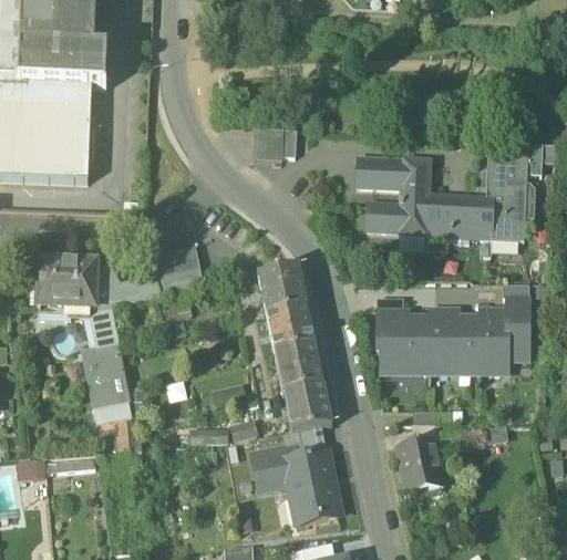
[(0,0),(0,73),(18,74),(21,0),(0,0)]
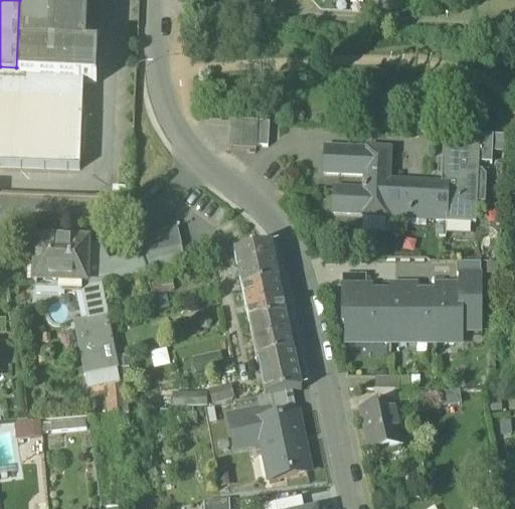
[(19,0),(16,67),(16,74),(82,77),(92,78),(93,78),(93,79),(96,79),(96,76),(96,75),(95,75),(96,48),(97,48),(97,47),(98,44),(94,44),(93,44),(93,45),(84,44),(87,0),(19,0)]
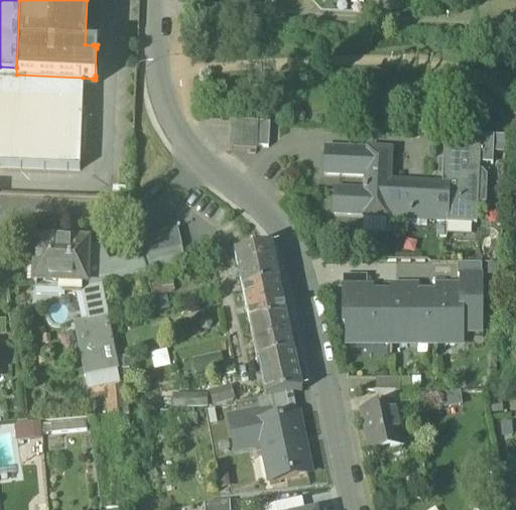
[(0,161),(80,164),(83,78),(16,75),(16,68),(0,67),(0,161)]
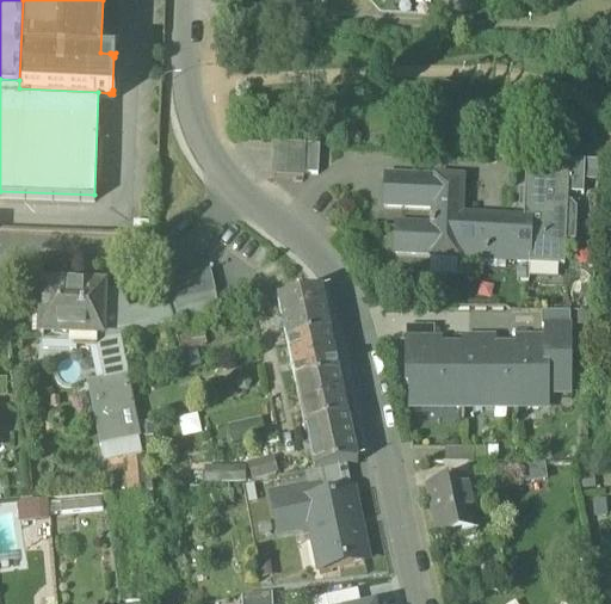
[(303,173),(303,168),(306,140),(272,139),(270,172),(303,173)]
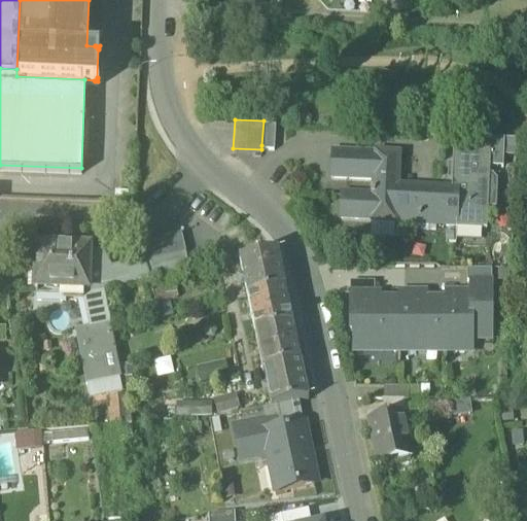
[(276,122),(264,120),(261,145),(274,146),(276,122)]
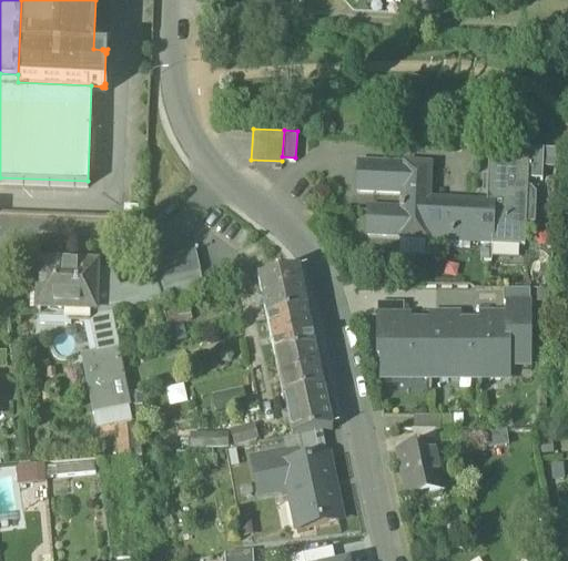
[(527,175),(543,175),(544,145),(503,143),(501,156),(528,157),(527,175)]
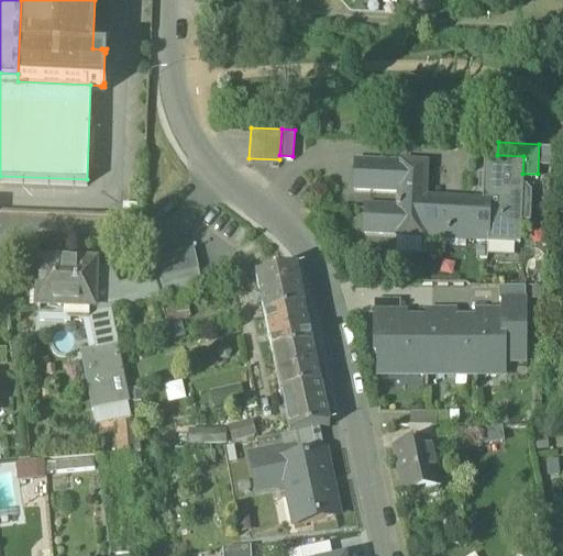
[(487,237),(520,240),(521,217),(530,218),(531,188),(526,181),(522,181),(522,174),(523,156),(497,155),(484,155),(482,198),(424,195),(427,159),(400,157),(400,159),(355,158),(354,186),(397,187),(397,188),(399,188),(399,200),(397,200),(397,202),(398,202),(398,204),(365,203),(364,229),(397,230),(397,232),(423,234),(423,233),(445,234),(446,225),(468,226),(467,235),(487,237)]
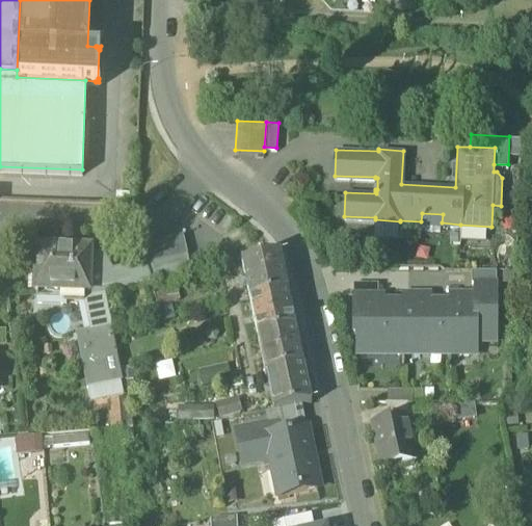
[(421,221),(442,222),(443,214),(422,213),(421,221)]
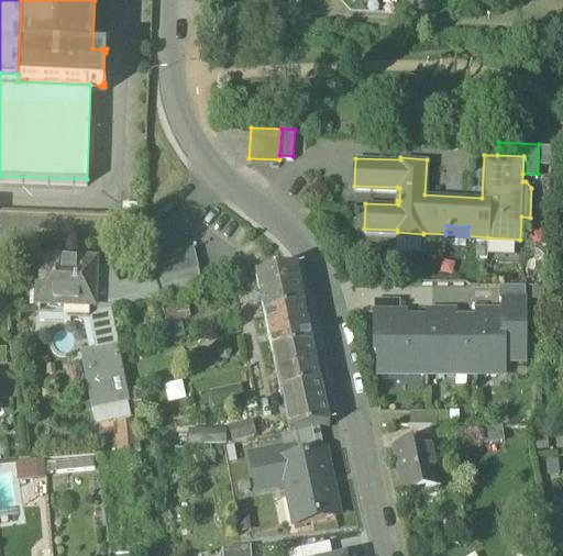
[(153,277),(170,274),(198,267),(195,248),(148,258),(152,275),(153,277)]
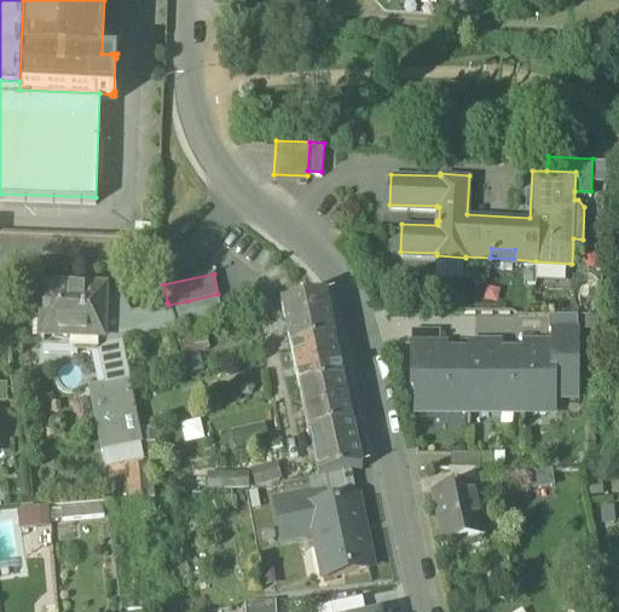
[(87,286),(86,287),(59,287),(59,292),(44,290),(42,312),(51,312),(51,334),(75,335),(75,345),(100,345),(103,361),(125,356),(121,336),(172,324),(168,305),(167,302),(137,310),(134,311),(133,315),(120,313),(120,292),(102,292),(99,289),(97,286),(93,284),(90,284),(87,286)]
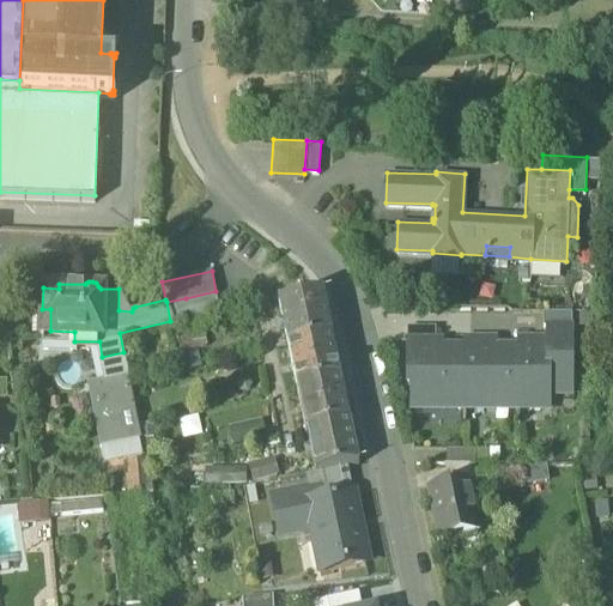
[(279,297),(289,341),(331,332),(321,289),(279,297)]
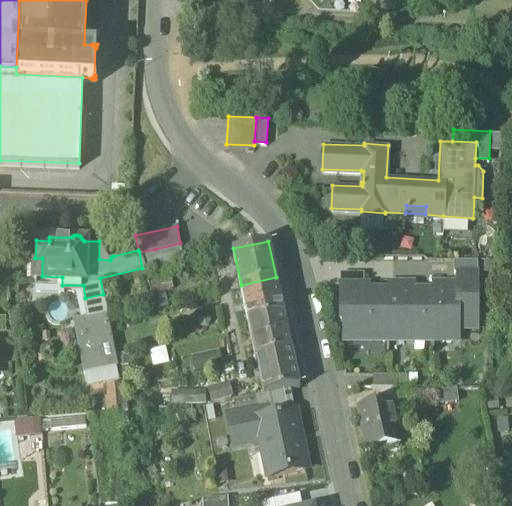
[(184,259),(180,243),(155,249),(159,265),(184,259)]
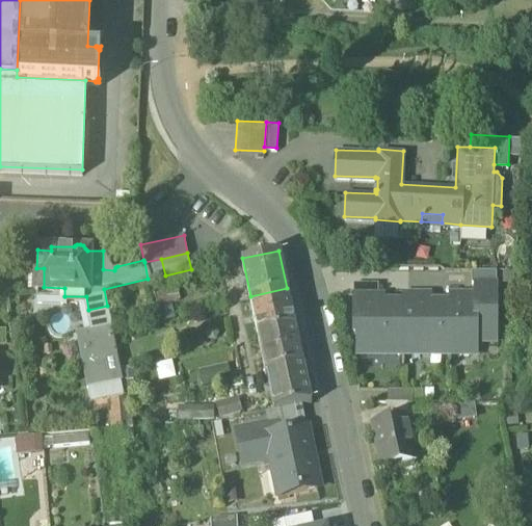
[(148,279),(165,275),(161,259),(144,262),(148,279)]
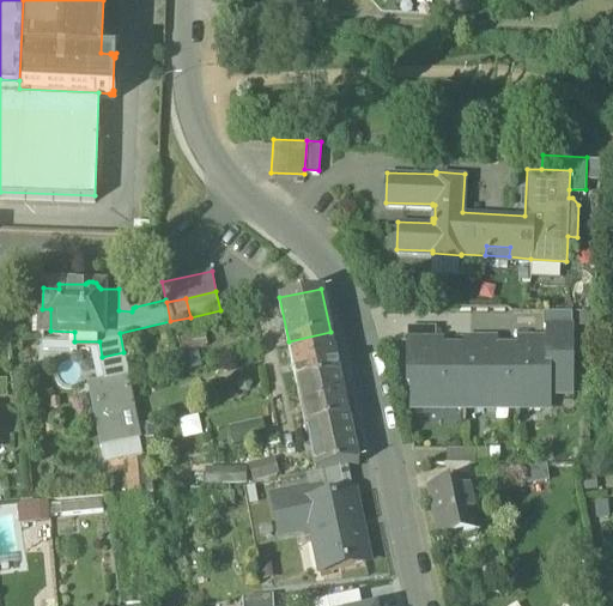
[(41,331),(50,331),(50,309),(42,309),(41,331)]
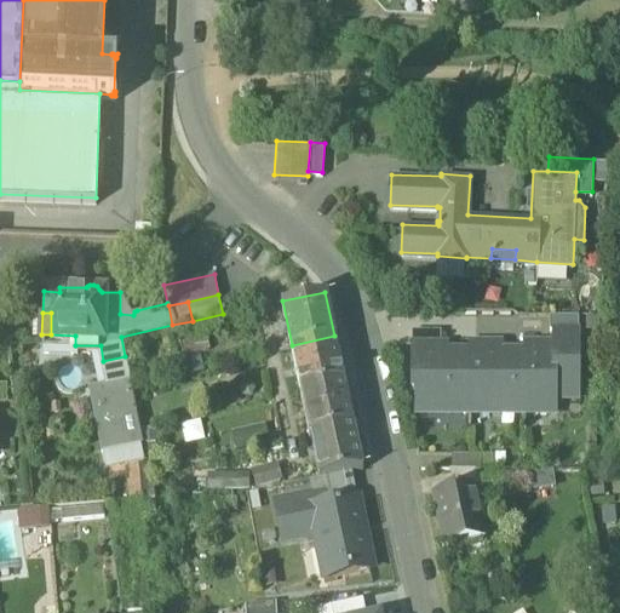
[(549,326),(552,326),(578,326),(578,313),(549,313),(549,326)]
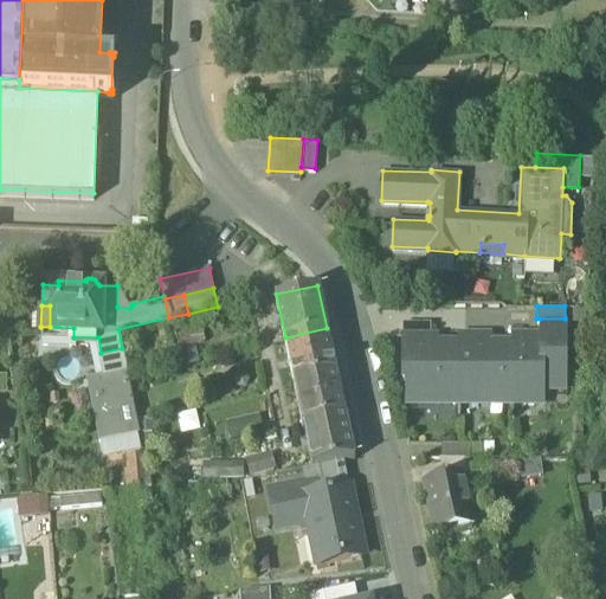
[(403,319),(403,333),(431,333),(431,319),(403,319)]
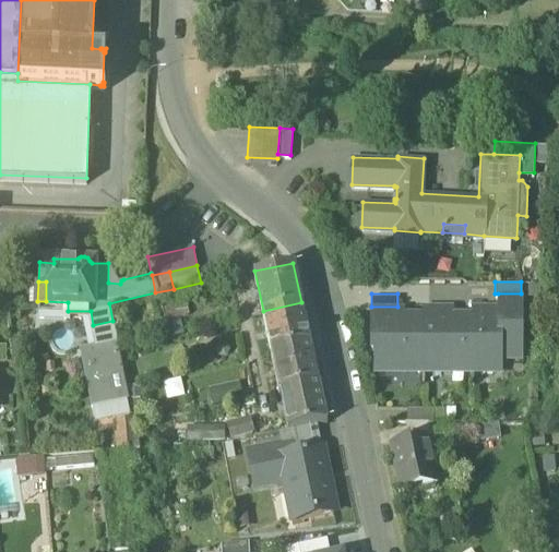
[(473,307),(473,313),(473,360),(500,360),(500,354),(522,354),(521,294),(498,294),(498,307),(473,307)]
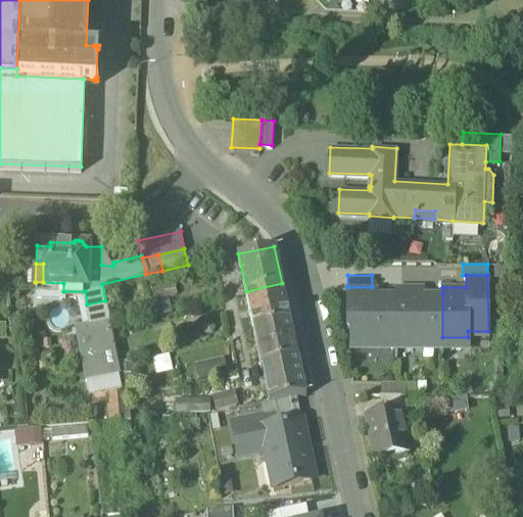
[(246,291),(253,327),(289,319),(282,283),(246,291)]
